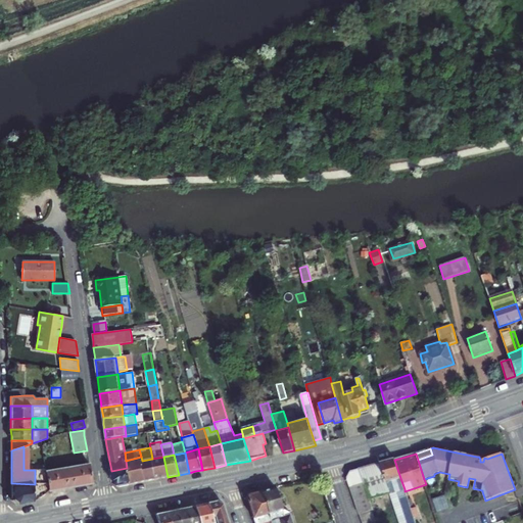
[(142,482),(146,481),(142,461),(141,457),(126,461),(127,468),(131,484),(142,482)]
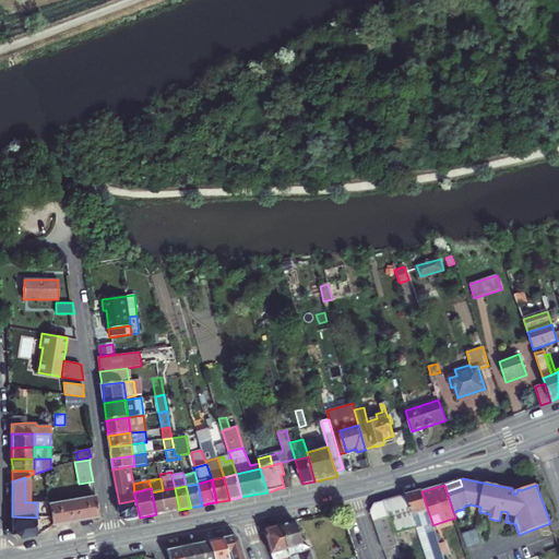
[(179,510),(175,488),(163,490),(167,512),(171,511),(179,510)]
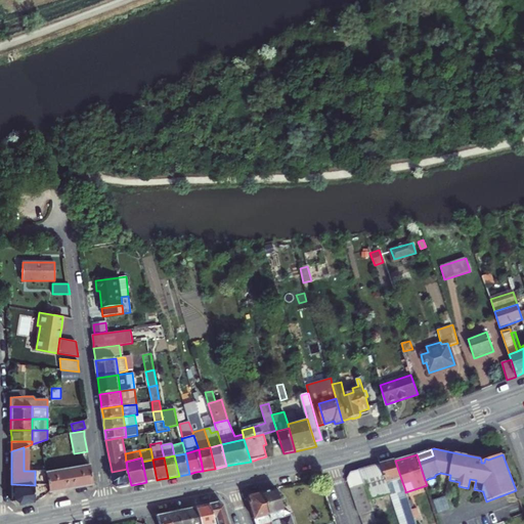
[(157,480),(153,460),(142,462),(146,482),(157,480)]
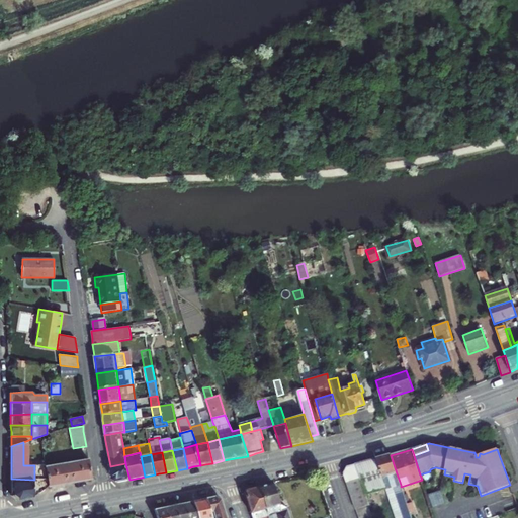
[(376,459),(381,478),(397,473),(391,455),(382,457),(376,459)]
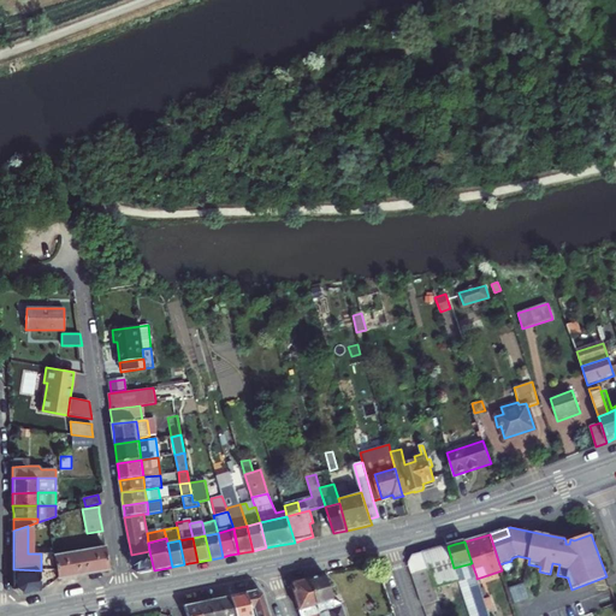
[(105,546),(53,555),(58,579),(86,574),(108,569),(105,546)]
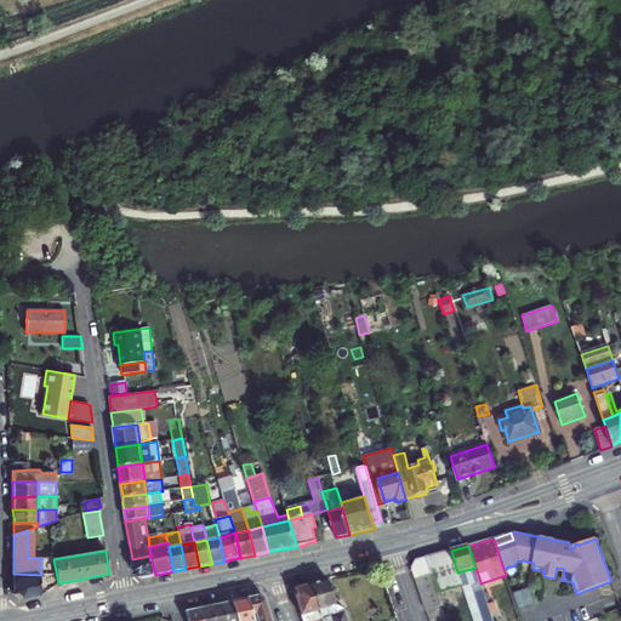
[(438,593),(462,587),(457,573),(451,551),(439,553),(426,557),(432,574),(434,582),(437,590),(438,593)]
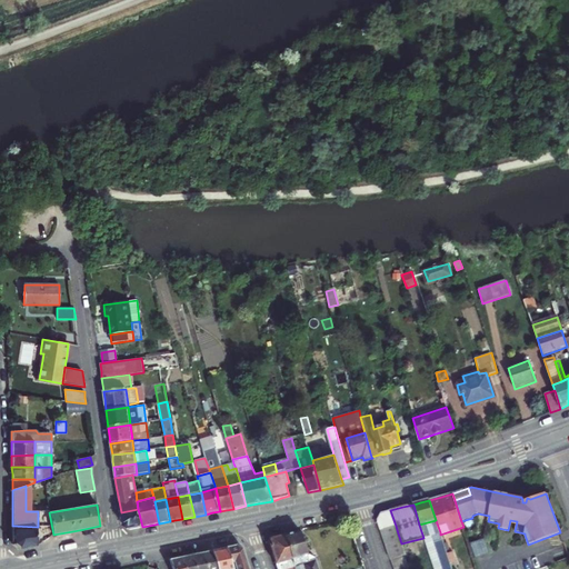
[(142,527),(138,509),(121,512),(123,526),(130,530),(135,529),(142,527)]
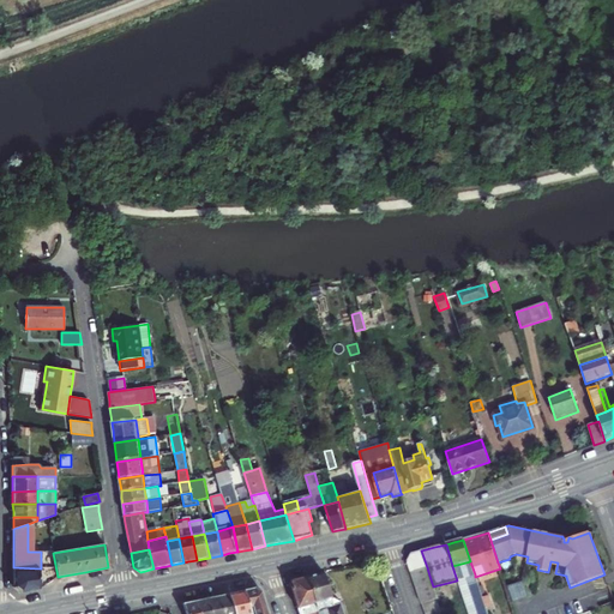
[(419,570),(427,567),(421,551),(413,553),(419,570)]
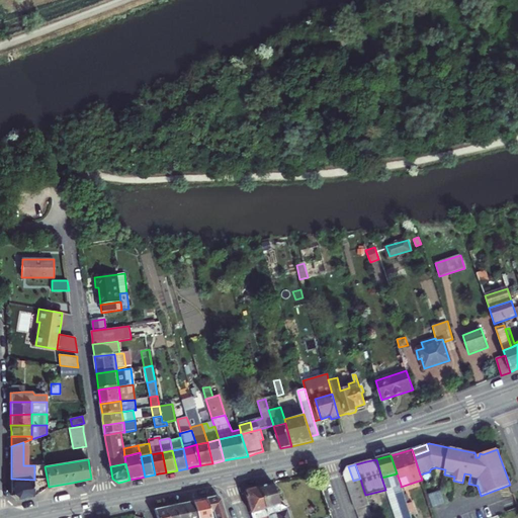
[(347,483),(353,481),(348,466),(347,467),(344,473),(347,483)]
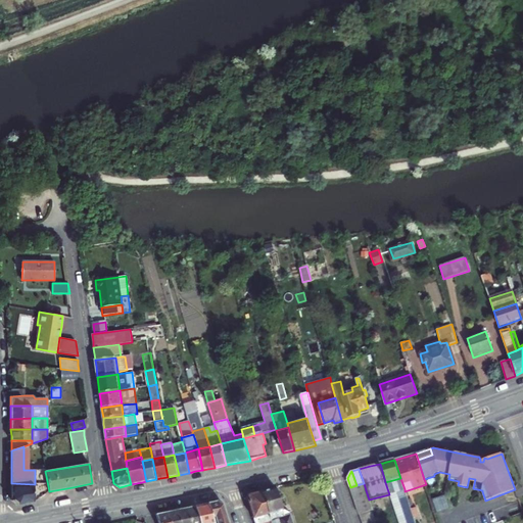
[(385,482),(389,494),(405,489),(400,478),(385,482)]
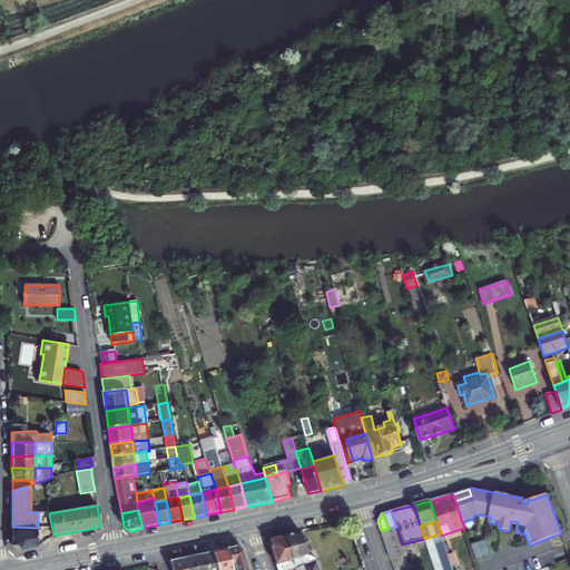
[(29,548),(37,547),(37,528),(12,527),(12,538),(12,546),(19,551),(29,548)]
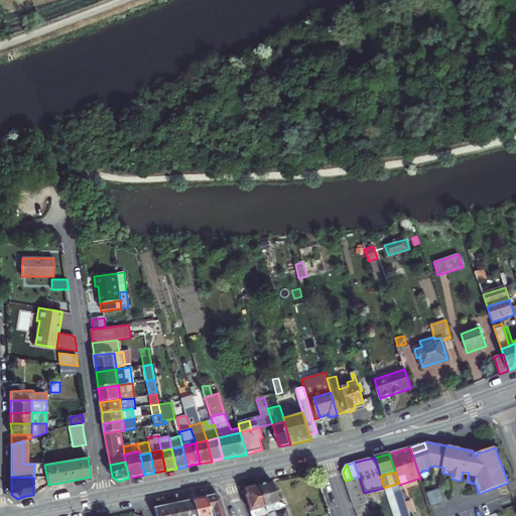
[(348,488),(361,484),(359,477),(352,479),(346,481),(348,488)]
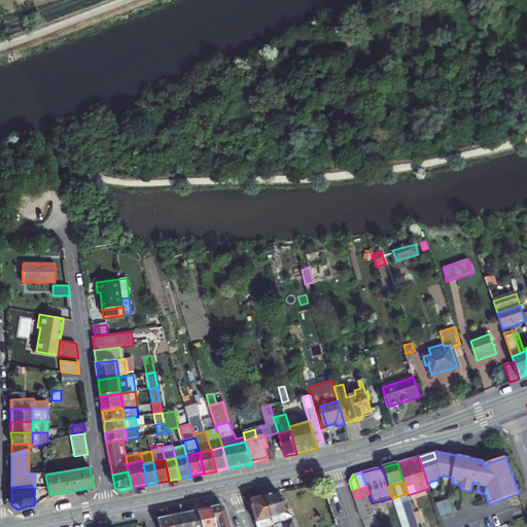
[(269,516),(283,511),(277,491),(269,493),(262,494),(269,516)]
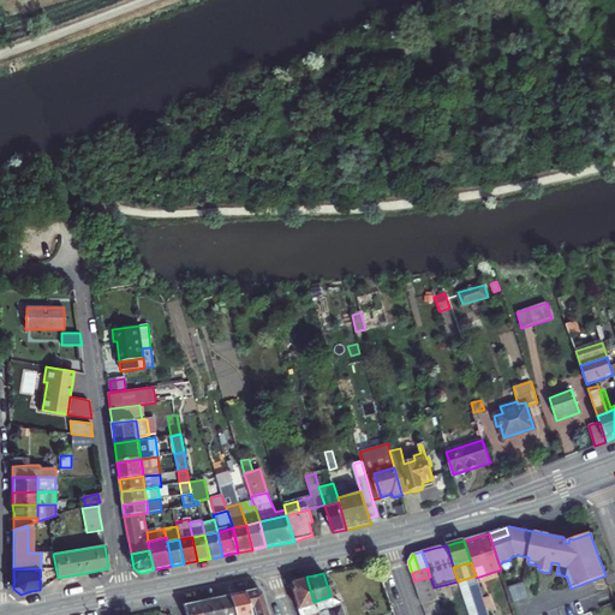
[(476,578),(476,575),(458,581),(469,614),(488,614),(485,605),(483,598),(476,578)]
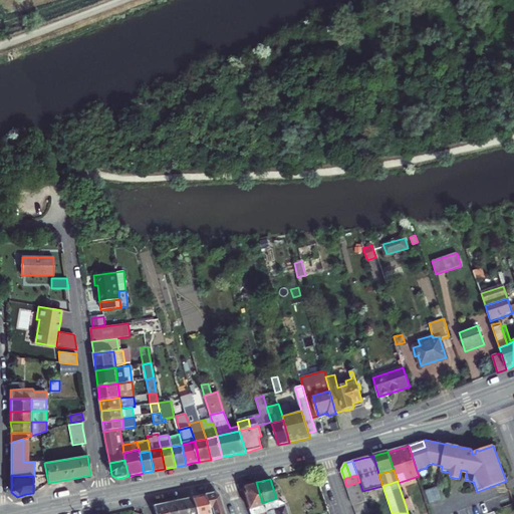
[(248,507),(262,503),(256,482),(249,484),(244,485),(242,488),(248,507)]
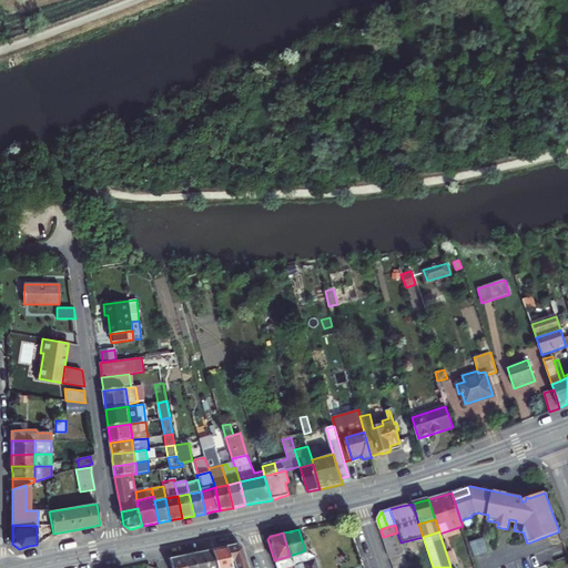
[(385,544),(399,539),(397,533),(383,537),(385,544)]
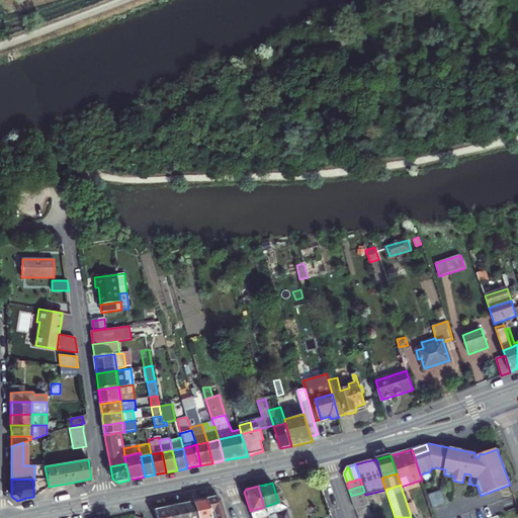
[(428,495),(433,507),(446,503),(441,490),(428,495)]
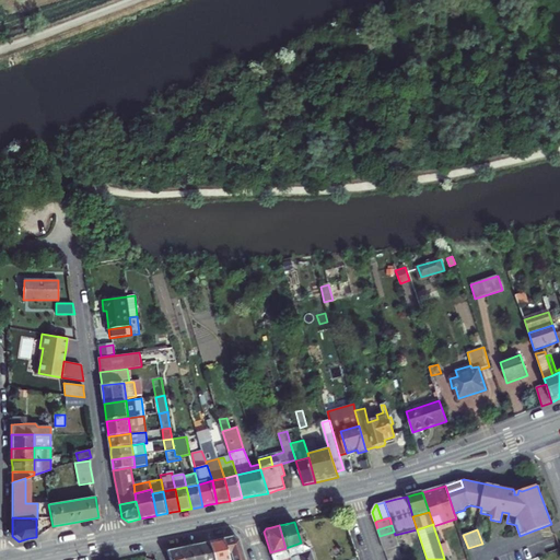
[(380,536),(382,544),(396,539),(395,535),(394,532),(380,536)]
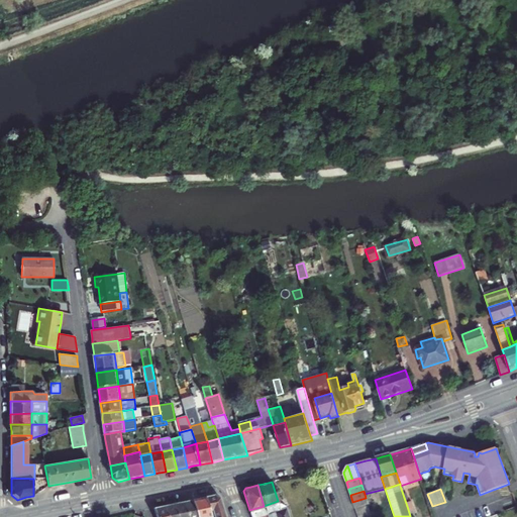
[(225,516),(219,496),(215,494),(210,495),(205,497),(211,516),(225,516)]
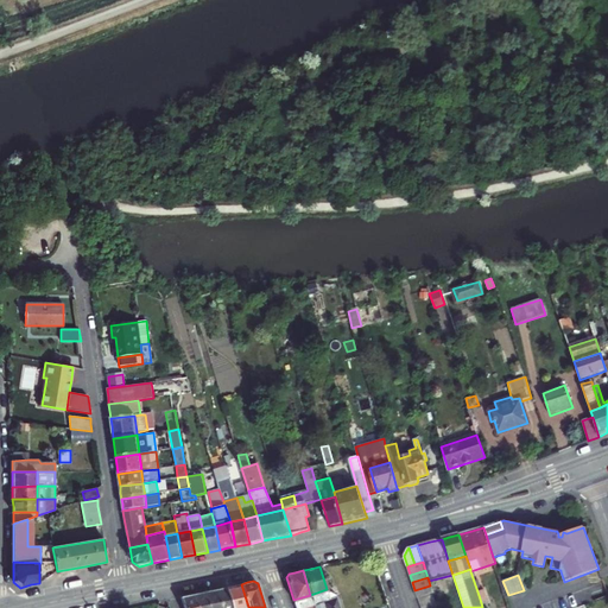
[(226,587),(232,607),(248,607),(241,584),(233,586),(226,587)]
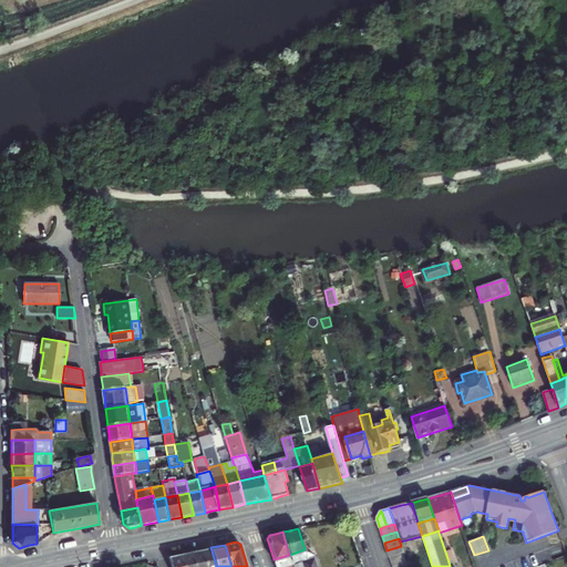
[(403,554),(404,554),(401,546),(387,550),(390,558),(403,554)]
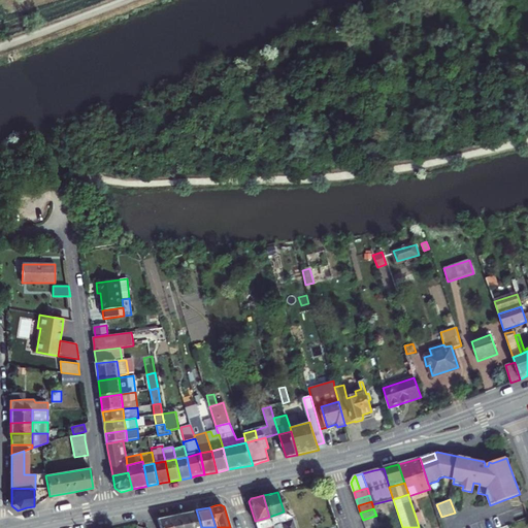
[(187,513),(191,527),(201,527),(196,509),(191,512),(187,513)]
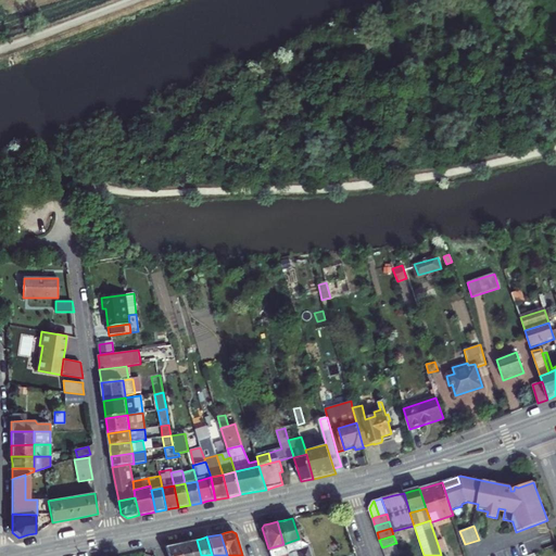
[(299,539),(283,544),(287,553),(288,555),(297,555),(295,550),(308,545),(307,544),(302,541),(300,542),(299,539)]
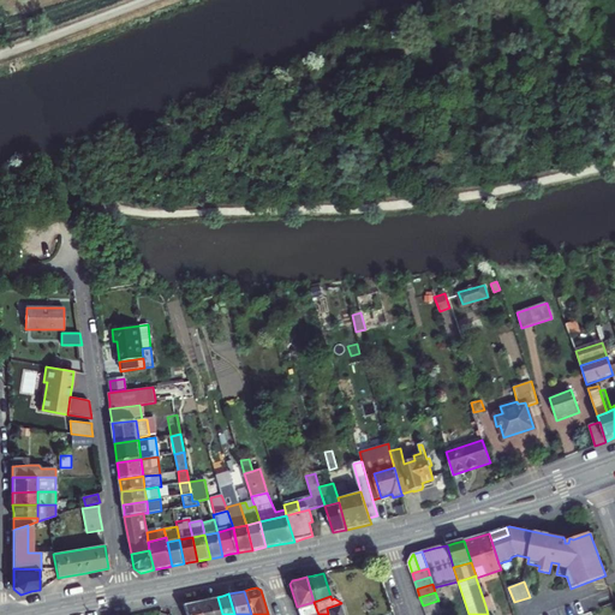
[(210,614),(222,614),(218,597),(212,598),(207,598),(210,614)]
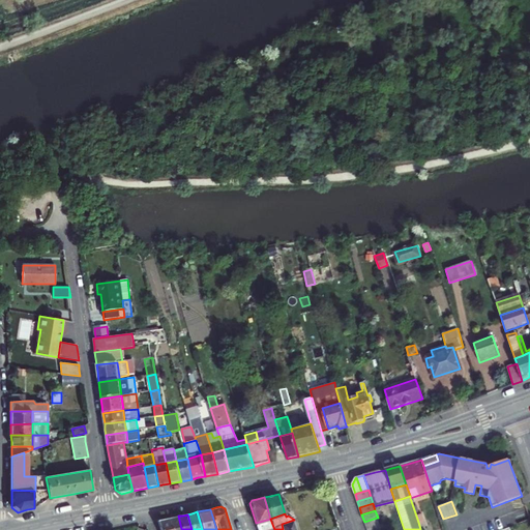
[(168,518),(171,529),(181,529),(178,516),(173,517),(168,518)]
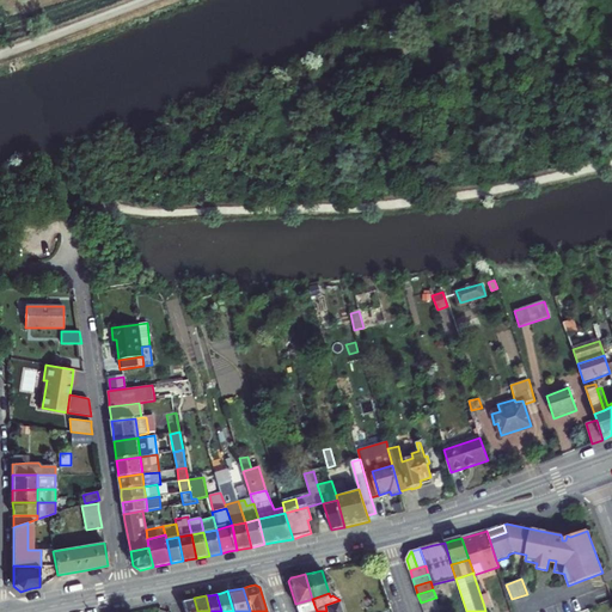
[(182,601),(185,611),(197,611),(194,598),(189,599),(182,601)]
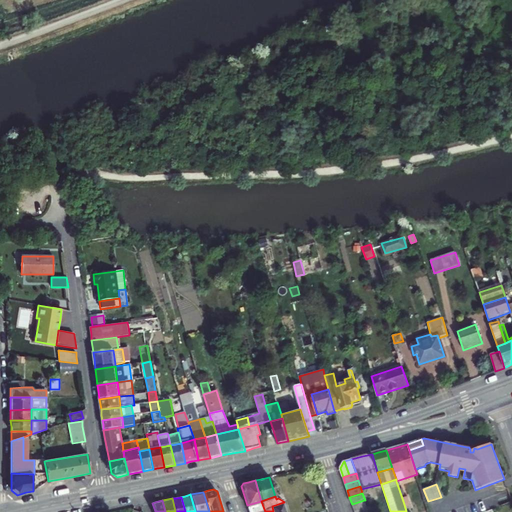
[(354,511),(366,507),(364,500),(352,504),(354,511)]
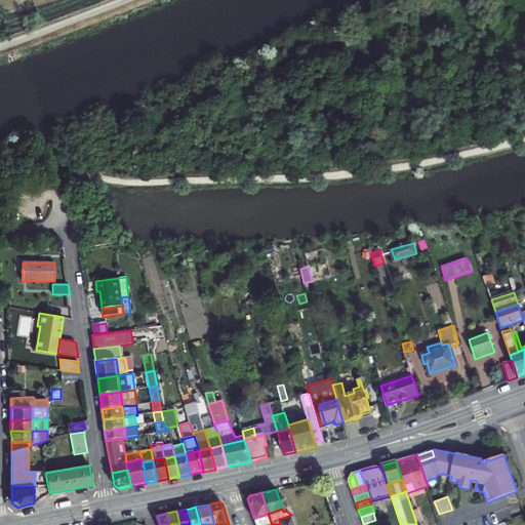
[(261,524),(271,522),(268,514),(253,518),(255,524),(261,524)]
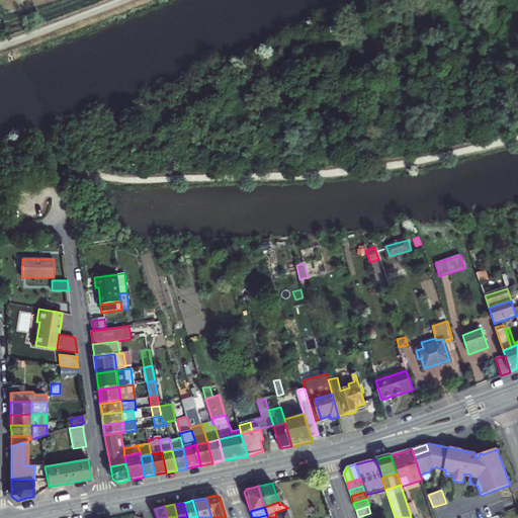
[(290,517),(287,508),(275,512),(276,517),(290,517)]
